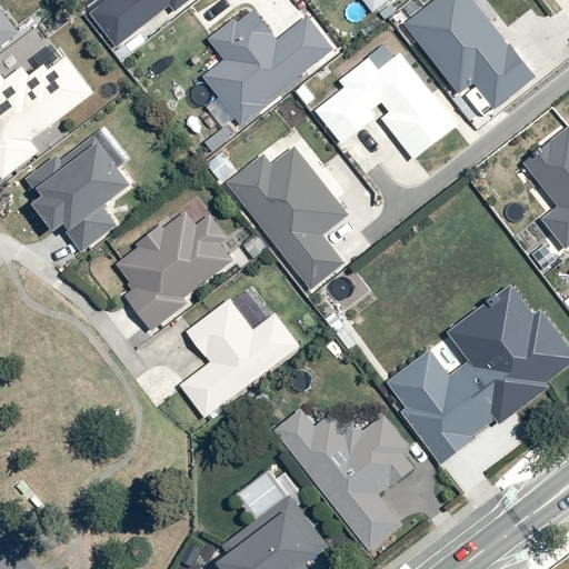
[(107,0),(92,11),(119,45),(171,3),(179,12),(193,0),(107,0)]
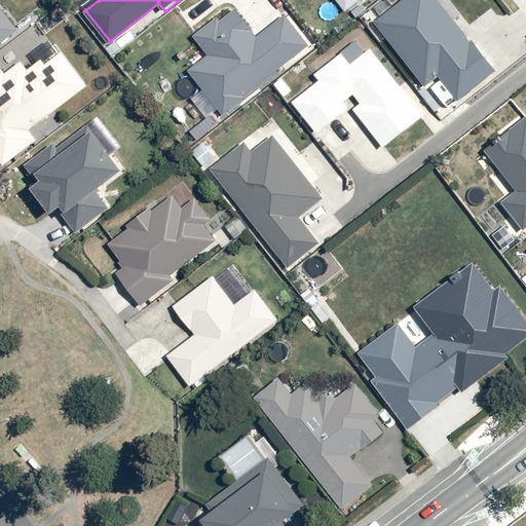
[(359,0),(339,0),(347,9),(359,0)]
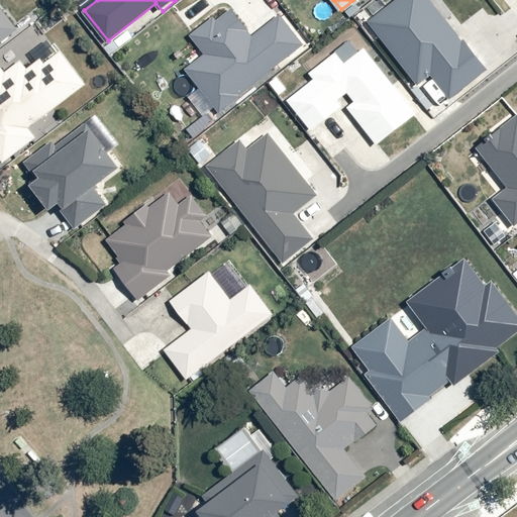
[(493,73),(434,0),(394,0),(371,19),(422,85),(432,78),(452,104),(493,73)]
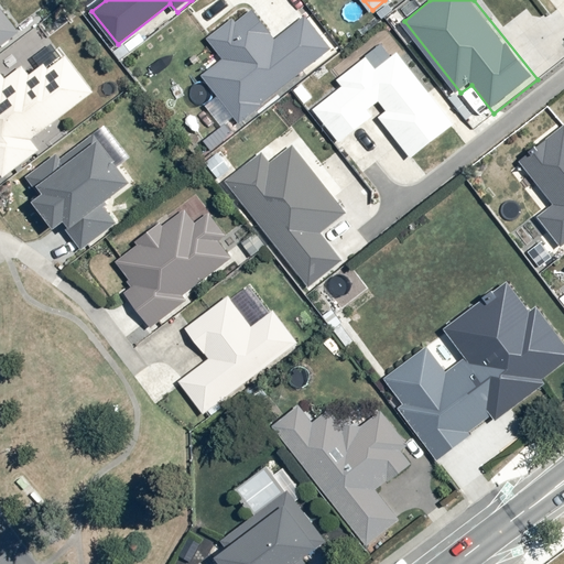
[(0,40),(20,25),(0,1),(0,40)]
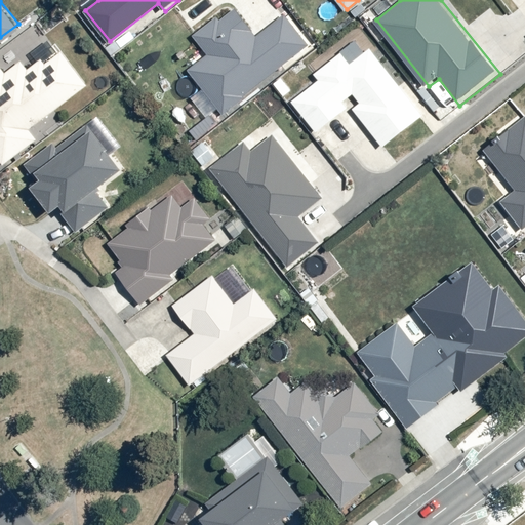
[(285,13),(257,35),(235,8),(220,19),(217,15),(194,34),(209,53),(189,70),(224,114),(311,45),(285,13)]
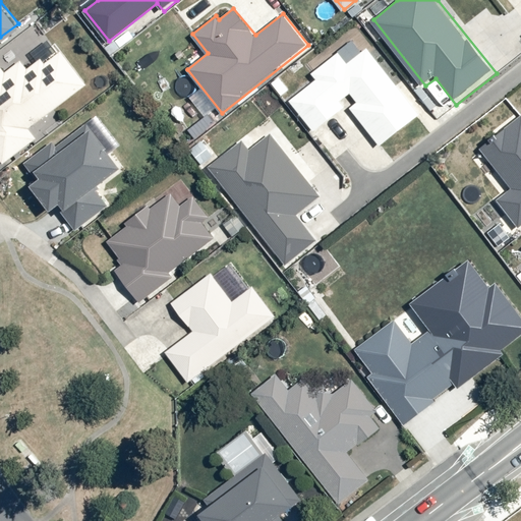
[(317,79),(289,101),(312,130),(345,106),(352,108),(381,145),(420,114),(368,46),(348,62),(339,51),(311,72),(317,79)]
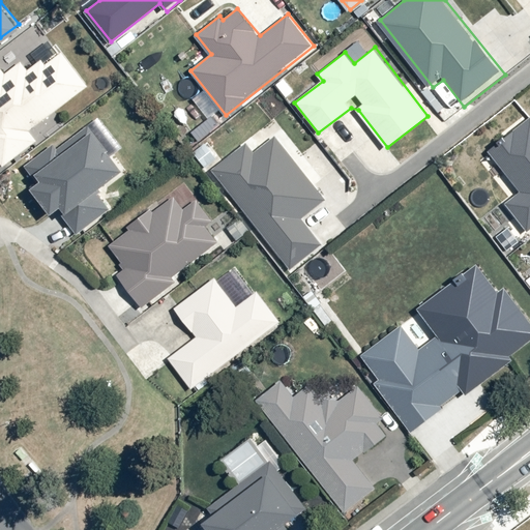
[(0,162),(0,163),(36,137),(29,128),(87,84),(62,50),(45,61),(41,57),(26,66),(21,58),(3,69),(0,64),(0,162)]
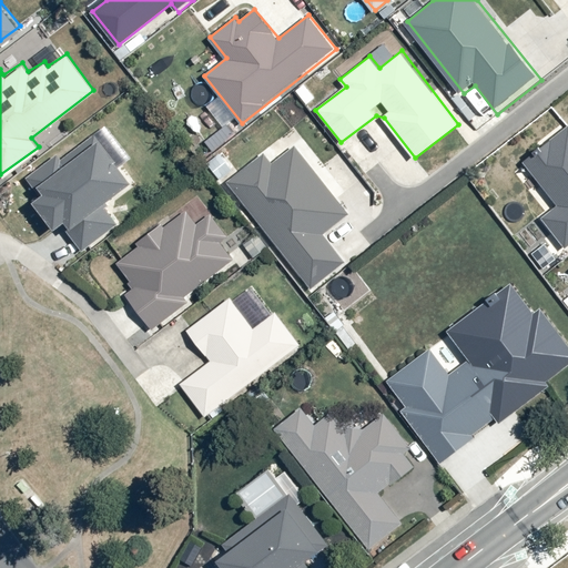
[(557,203),(540,216),(567,250),(567,124),(523,161),(557,203)]
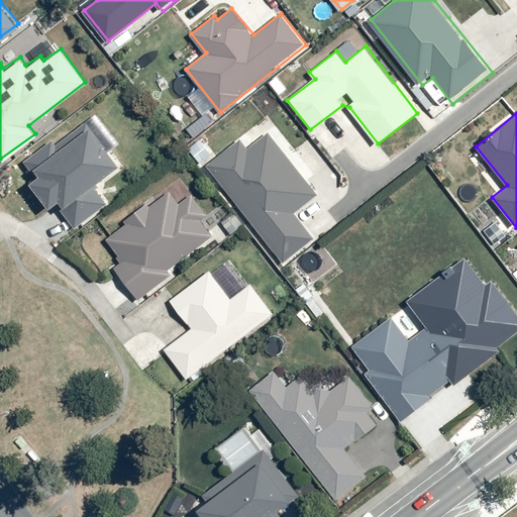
[(91,180),(117,157),(89,122),(58,143),(49,137),(23,160),(73,225),(107,199),(91,180)]
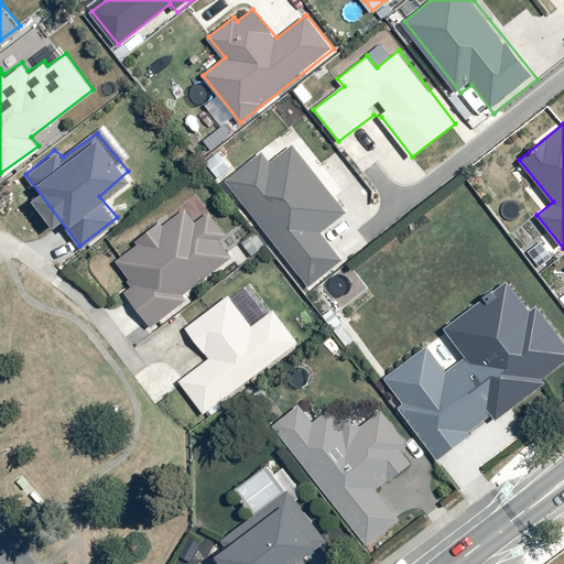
[(348,213),(293,143),(272,160),(263,148),(226,177),(312,285),(345,259),(324,232),(348,213)]
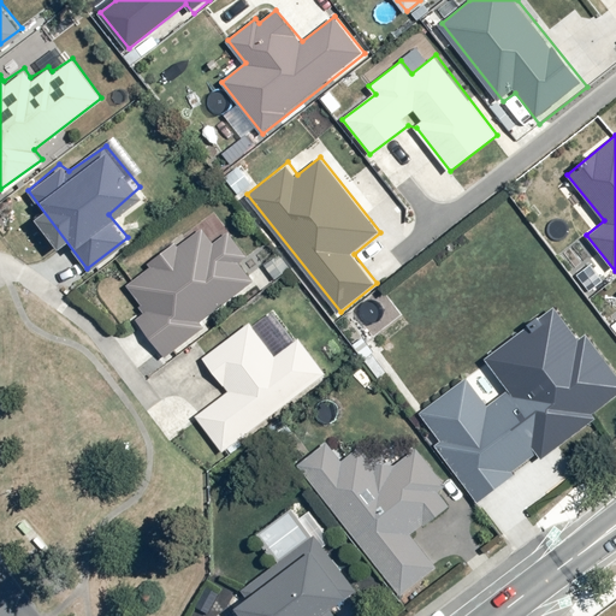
[(134,315),(163,353),(205,323),(199,318),(252,278),(241,260),(246,255),(227,229),(214,240),(201,226),(125,282),(146,308),(134,315)]
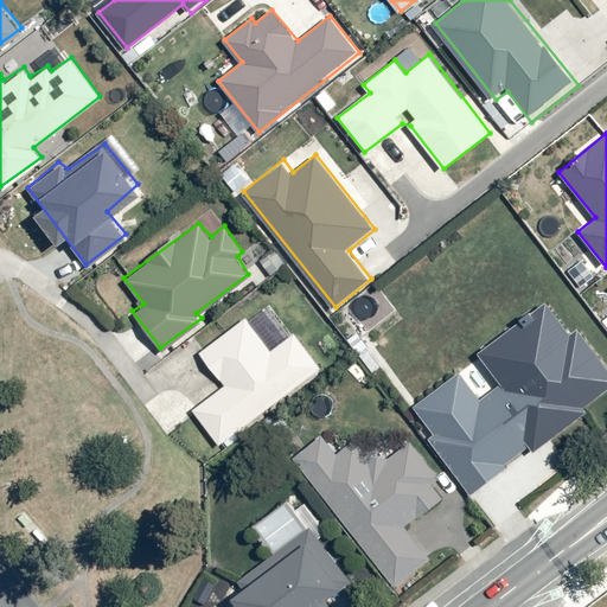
[(406,411),(471,497),(530,452),(535,458),(593,413),(588,407),(606,393),(606,363),(556,298),(483,356),(503,382),(480,400),(458,371),(406,411)]
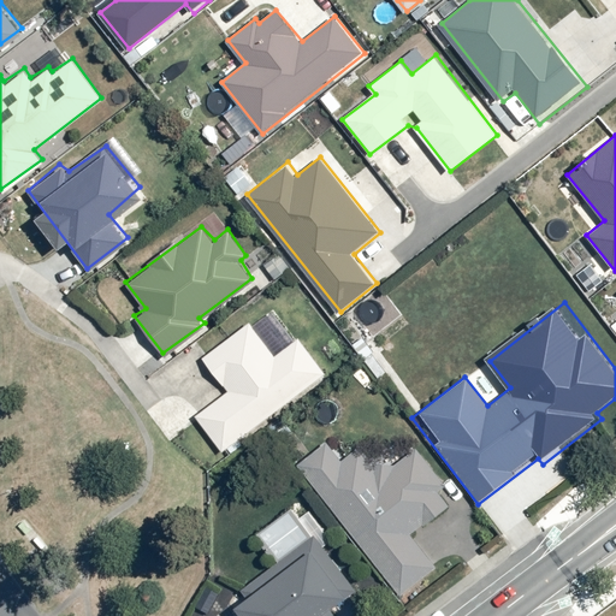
[(195,413),(219,446),(327,368),(298,333),(276,353),(249,320),(203,356),(226,388),(195,413)]
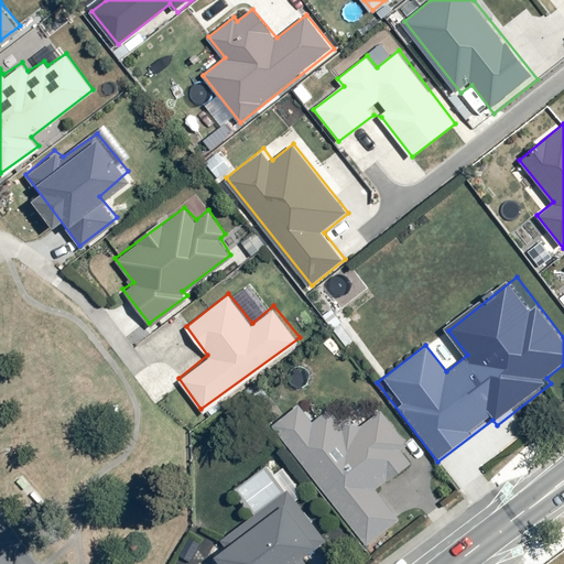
[(297,401),(272,421),(365,543),(398,517),(376,486),(410,462),(400,447),(408,443),(380,408),(362,424),(342,421),(331,405),(313,418),(297,401)]
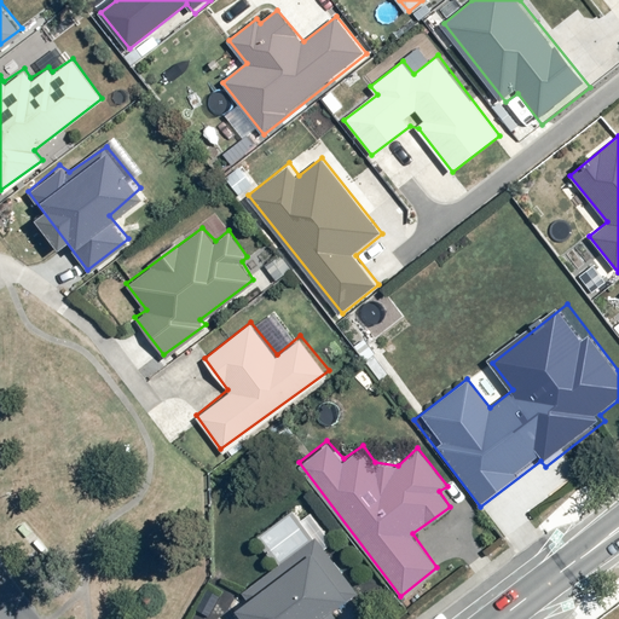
[(325,618),(363,591),(319,536),(233,600),(247,618),(325,618)]
